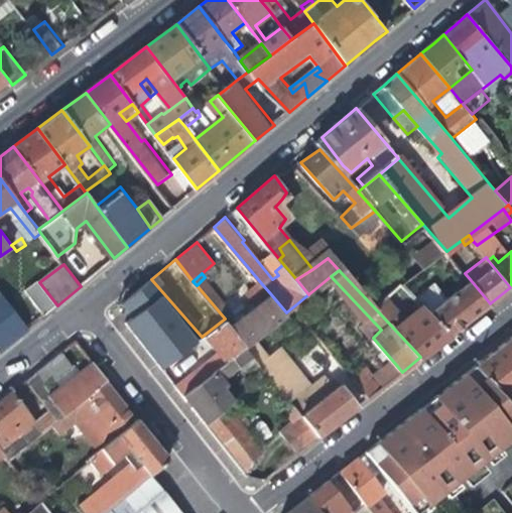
[(228,304),(205,277),(197,285),(225,318),(246,345),(286,312),(270,293),(259,303),(239,322),(226,306),(228,304)]
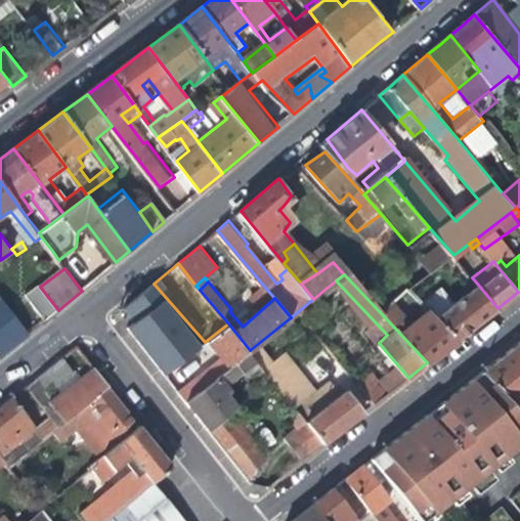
[(497,308),(478,285),(451,304),(439,288),(421,302),(425,306),(431,311),(435,316),(457,340),(497,308)]
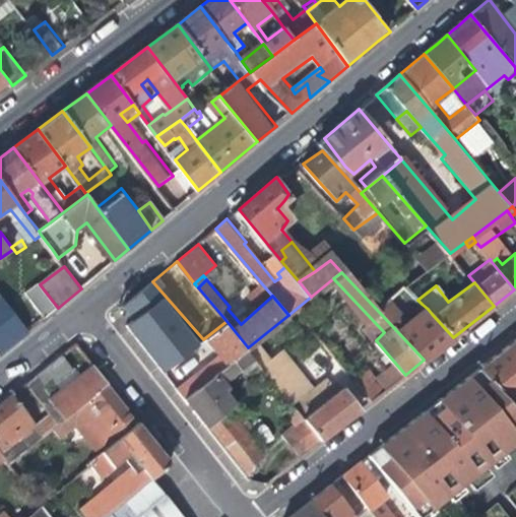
[(40,284),(26,293),(45,319),(58,308),(40,284)]
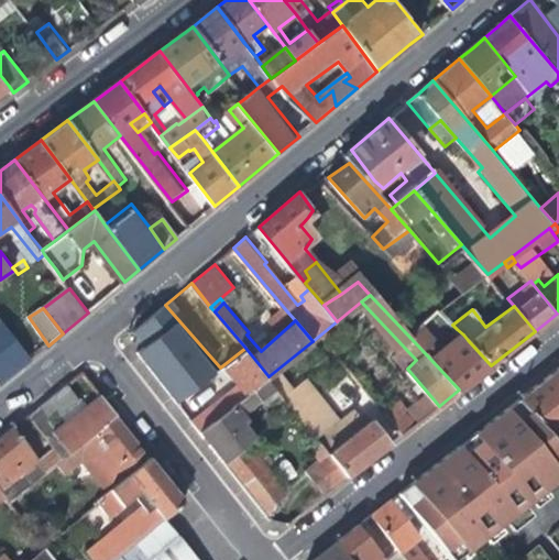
[(274,321),(283,331),(295,320),(286,310),(274,321)]
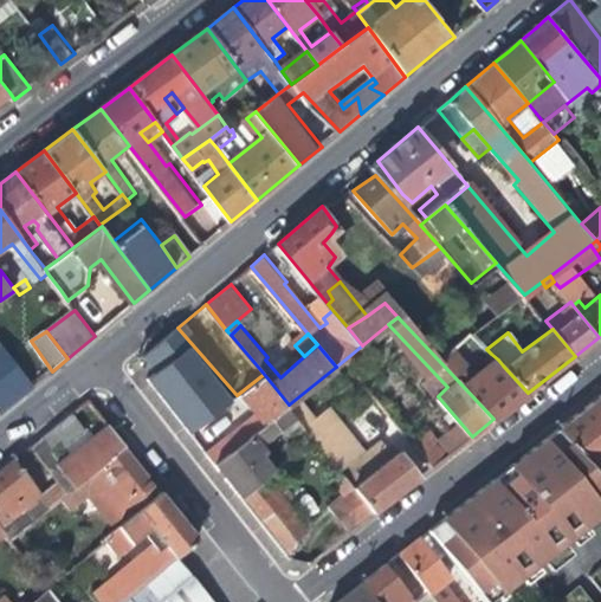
[(456,349),(441,363),(493,419),(528,393),(503,366),(498,360),(480,375),(473,369),(456,349)]
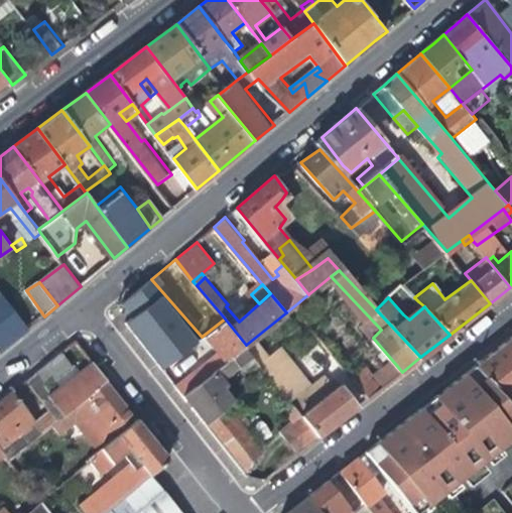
[(418,301),(403,314),(409,319),(424,306),(418,301)]
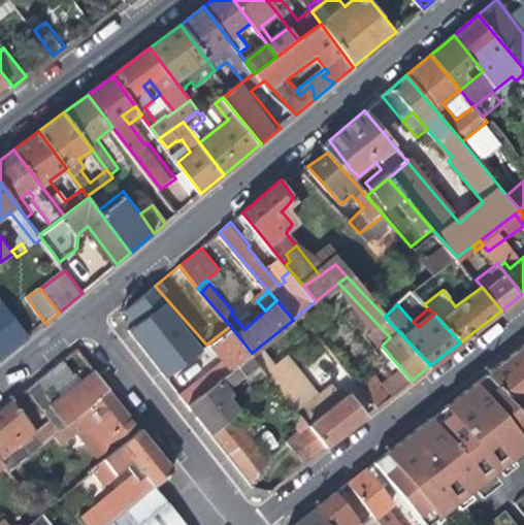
[(211,368),(179,393),(189,404),(252,353),(230,326),(206,345),(198,352),(211,368)]
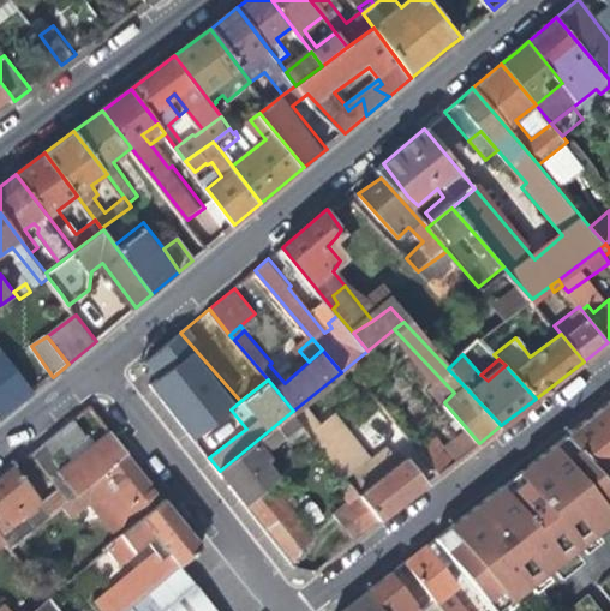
[(609,400),(568,433),(604,473),(609,468),(609,400)]
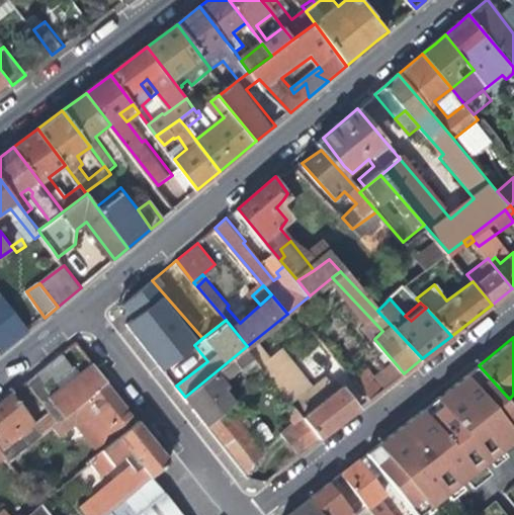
[(253,353),(247,346),(185,397),(207,424),(239,398),(224,378),(253,353)]
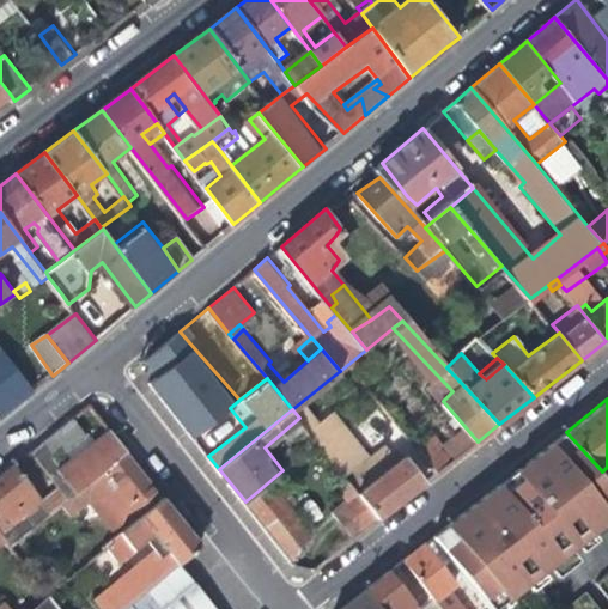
[(317,440),(347,479),(378,518),(426,481),(402,450),(396,456),(387,445),(364,463),(334,426),(317,440)]
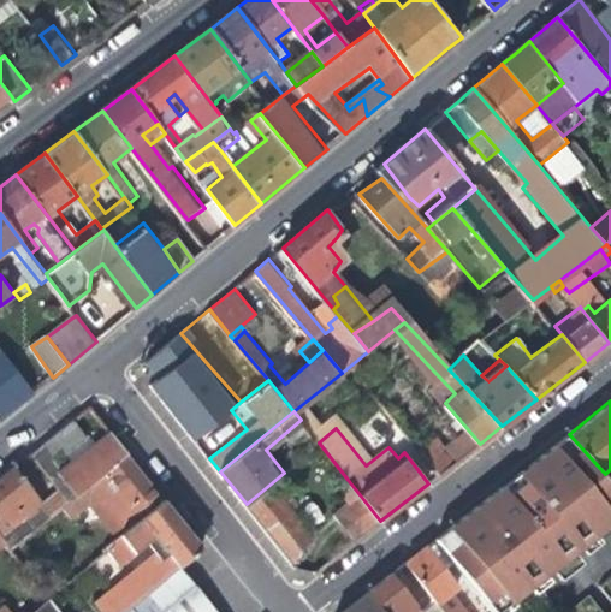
[(33,453),(69,497),(125,449),(113,433),(98,446),(90,438),(69,456),(76,464),(69,470),(54,455),(66,446),(55,434),(33,453)]
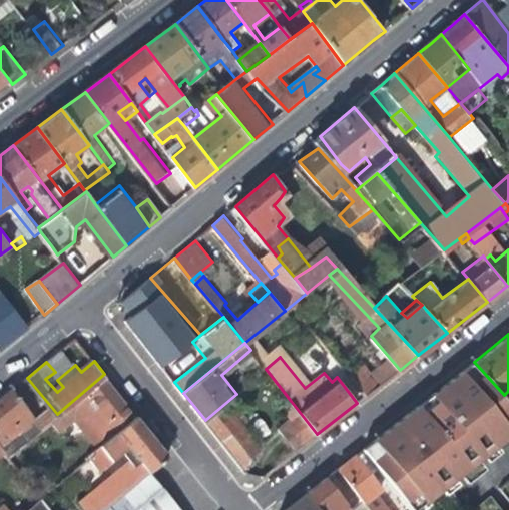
[(504,395),(474,362),(444,386),(433,394),(460,429),(456,432),(478,461),(508,436),(508,399),(504,395)]
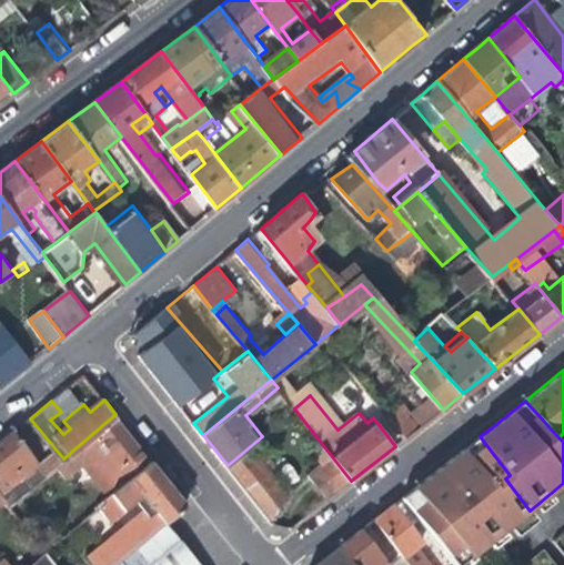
[(388,415),(405,439),(420,427),(402,404),(388,415)]
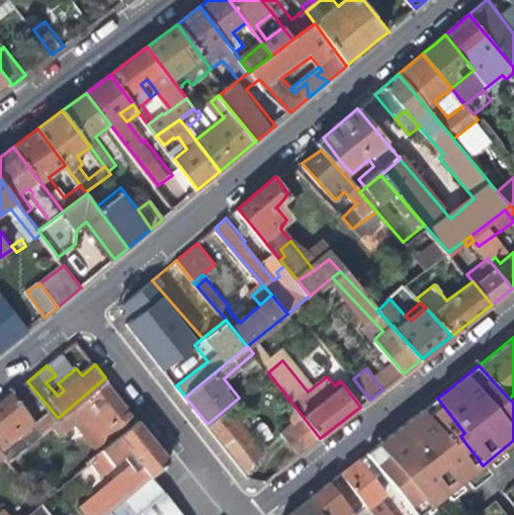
[(82,415),(106,445),(138,418),(105,377),(58,418),(52,424),(60,432),(82,415)]
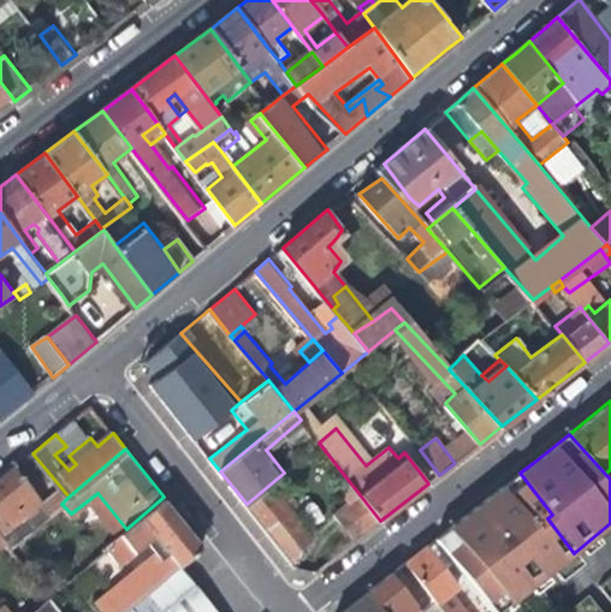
[(0,480),(0,533),(7,542),(11,546),(33,528),(27,521),(42,507),(40,505),(47,500),(17,467),(0,480)]
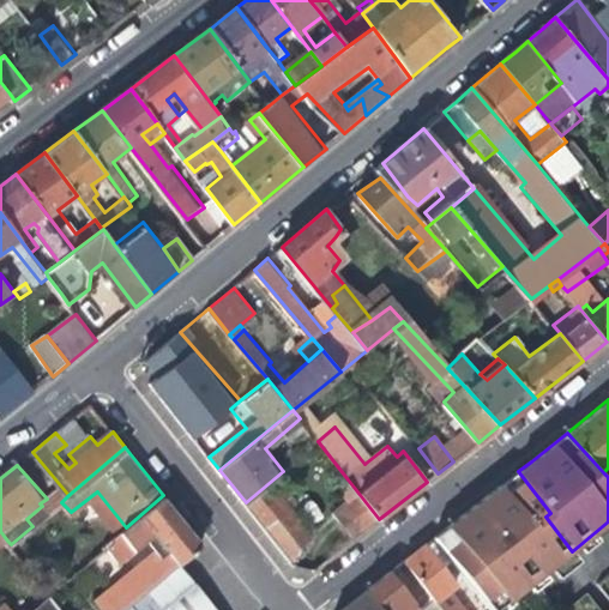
[(285,469),(283,471),(246,502),(293,562),(311,529),(279,489),(293,477),(285,469)]
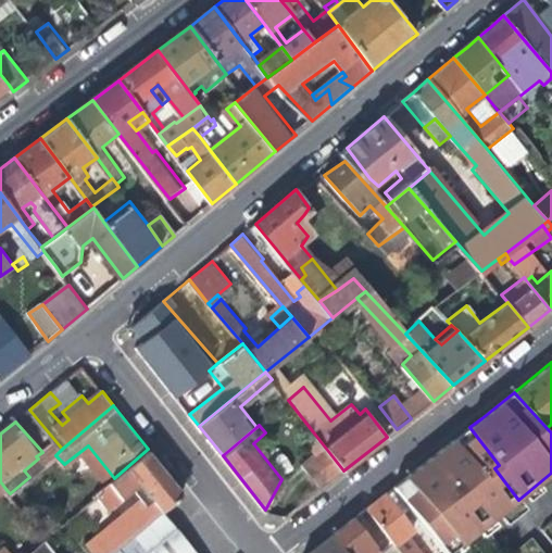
[(490,482),(509,507),(514,503),(518,500),(494,468),(499,465),(469,427),(462,434),(454,439),(478,468),(475,472),(486,486),(490,482)]
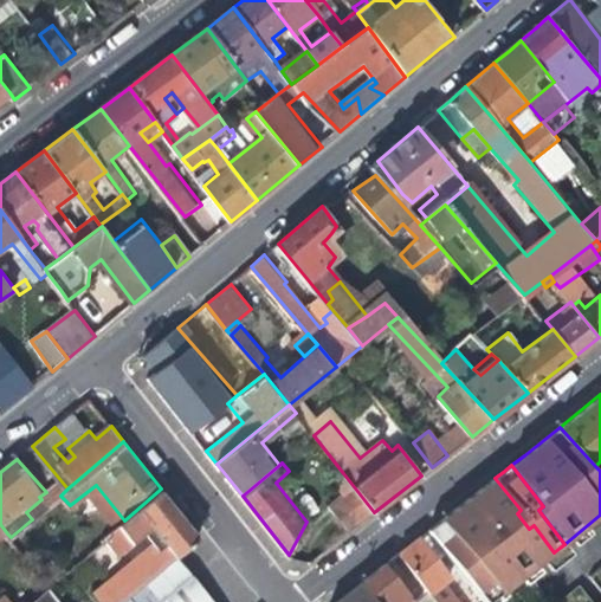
[(330,504),(350,531),(374,512),(343,473),(334,481),(343,494),(330,504)]
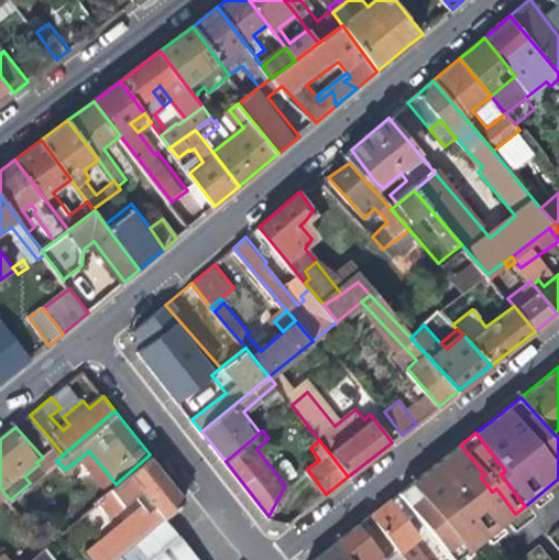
[(430,533),(440,544),(452,559),(455,559),(515,514),(496,489),(492,492),(481,478),(484,474),(460,445),(397,493),(415,514),(430,533)]
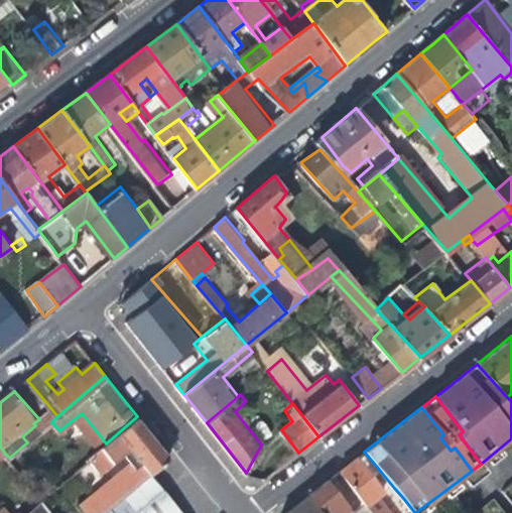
[(82,503),(89,512),(103,512),(150,474),(169,459),(137,416),(106,443),(90,458),(102,472),(123,453),(131,462),(117,473),(117,481),(113,484),(109,480),(82,503)]
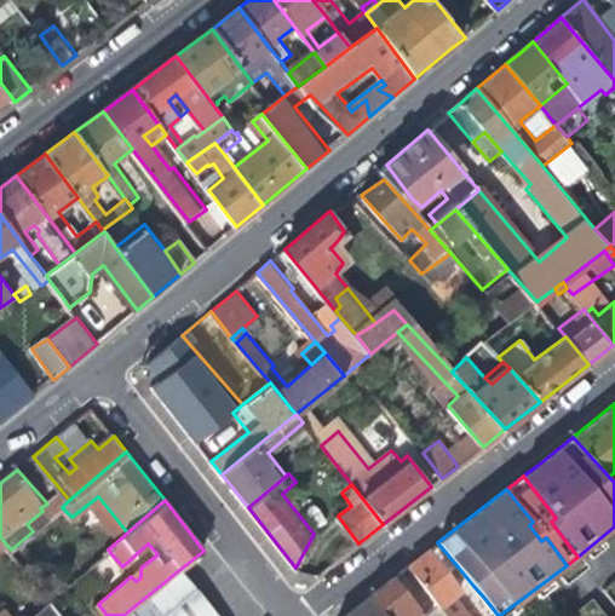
[(447,574),(457,565),(437,542),(429,550),(447,574)]
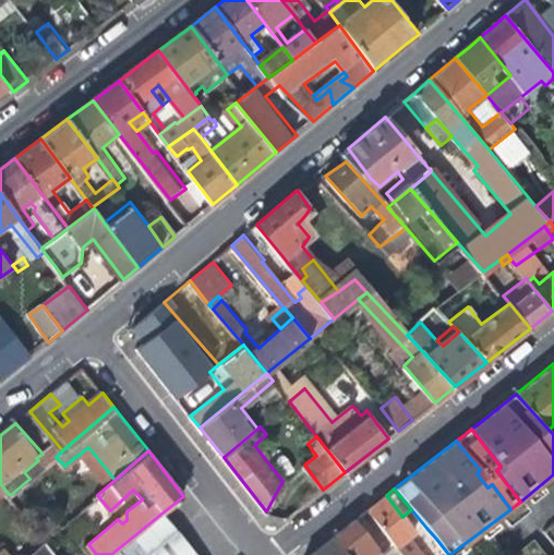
[(402,517),(386,495),(366,510),(382,529),(395,546),(402,554),(412,554),(413,554),(402,541),(414,531),(402,517)]
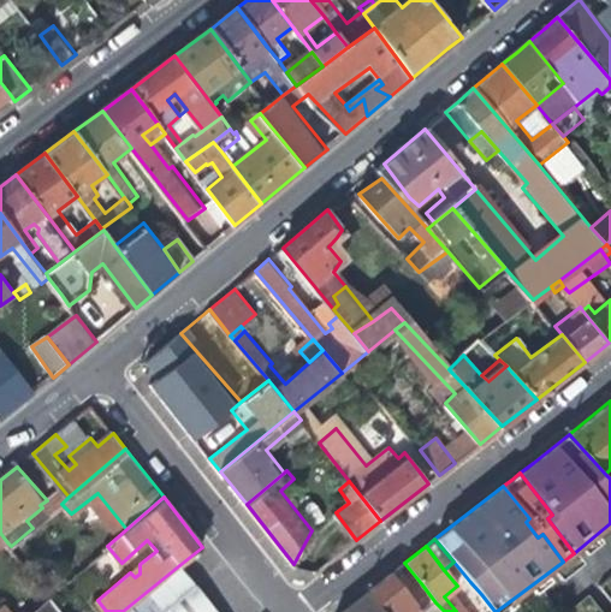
[(217,611),(179,565),(123,611),(217,611)]
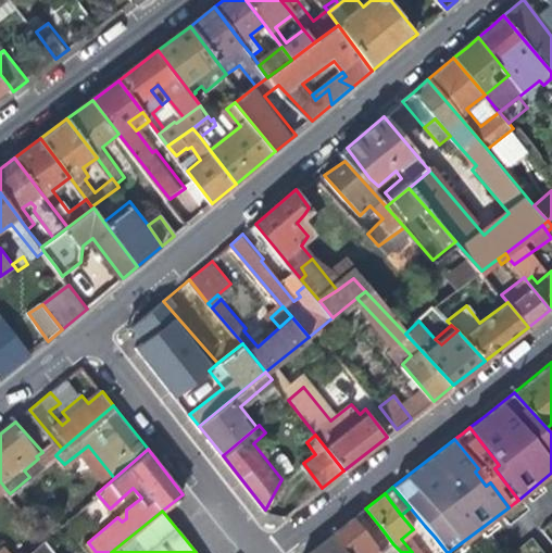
[(347,552),(381,552),(383,552),(369,537),(354,517),(333,535),(347,552)]
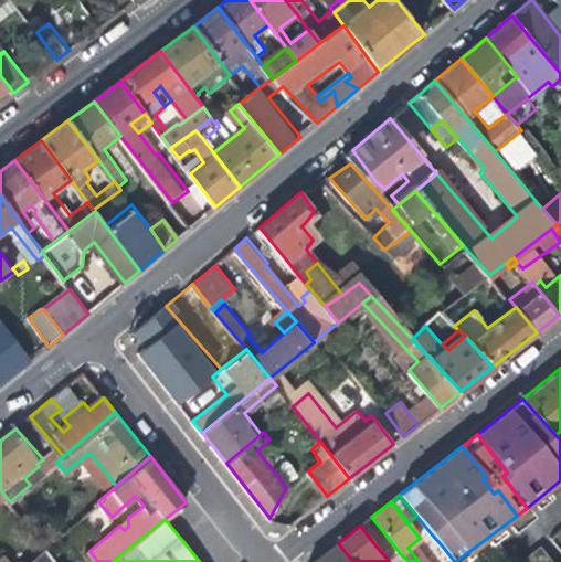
[(433,552),(442,545),(432,534),(424,541),(433,552)]
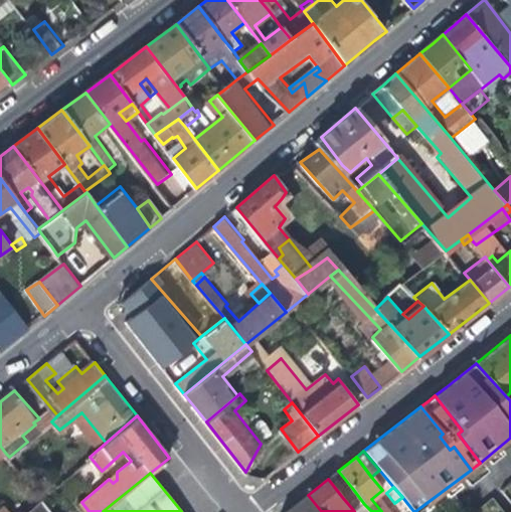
[(352,488),(342,497),(354,511),(364,504),(352,488)]
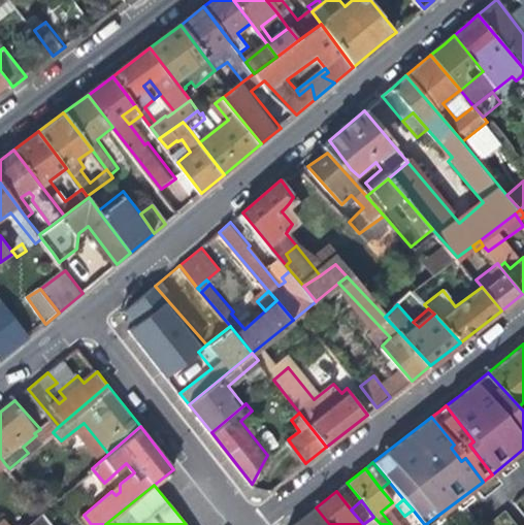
[(329,524),(316,507),(292,524),(329,524)]
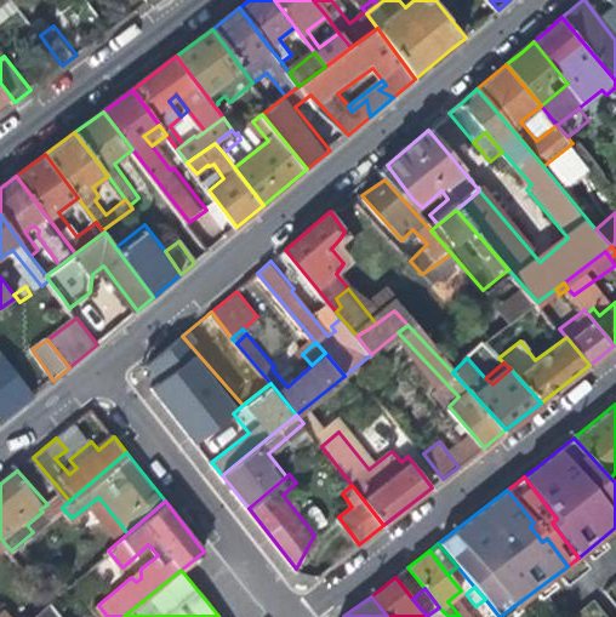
[(61,616),(50,601),(30,616),(61,616)]
